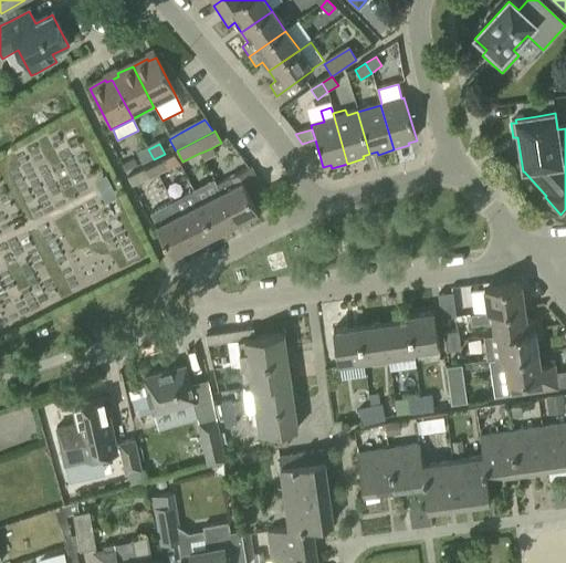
[(201,153),(200,153),(203,160),(216,155),(211,148),(201,153)]
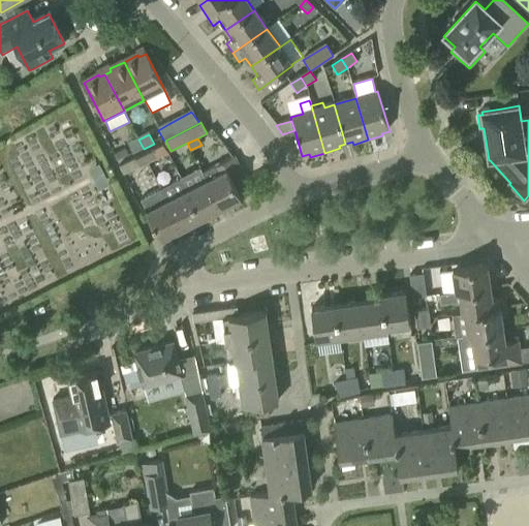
[(144,149),(138,140),(128,145),(133,154),(144,149)]
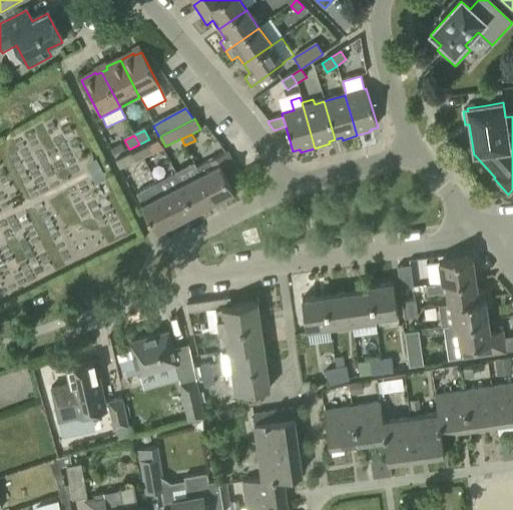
[(139,150),(144,159),(151,155),(152,156),(163,151),(158,141),(139,150)]
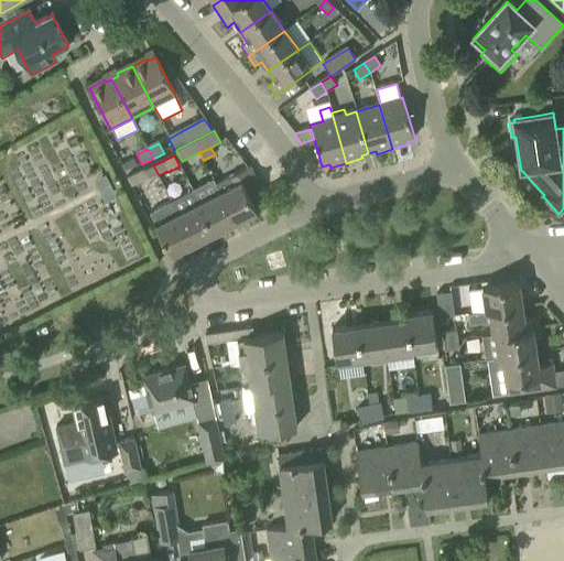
[(132,189),(159,175),(153,165),(127,179),(132,189)]
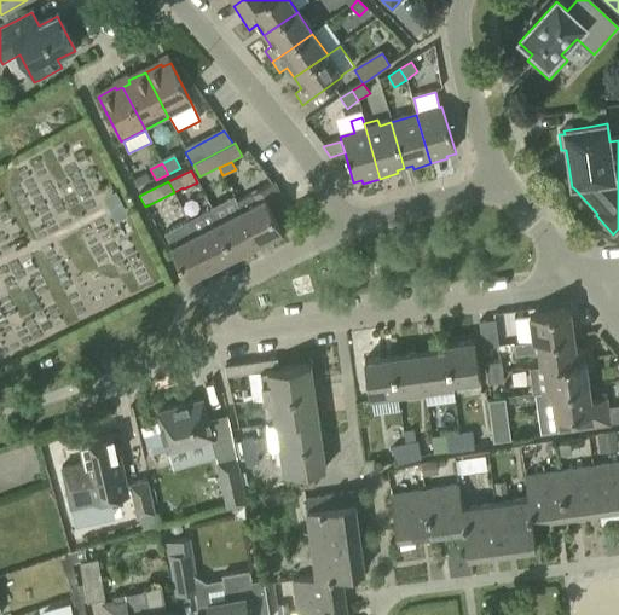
[(236,204),(241,213),(259,245),(295,227),(275,185),(236,204)]
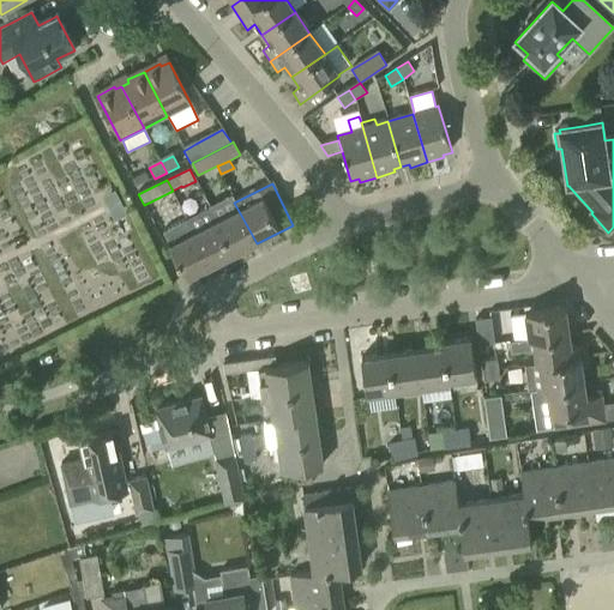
[(234,255),(217,222),(210,210),(188,222),(211,267),(234,255)]
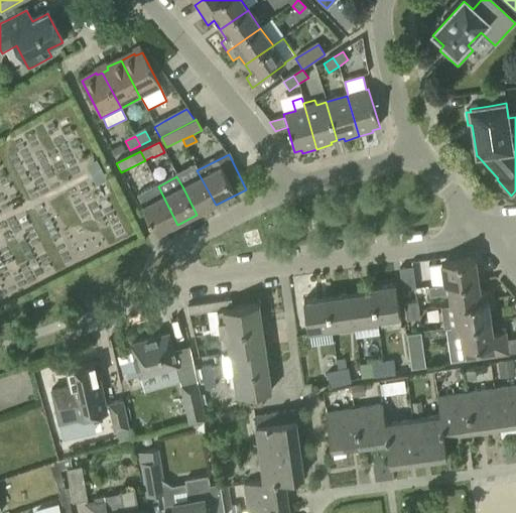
[(201,177),(182,186),(197,215),(216,205),(201,177)]
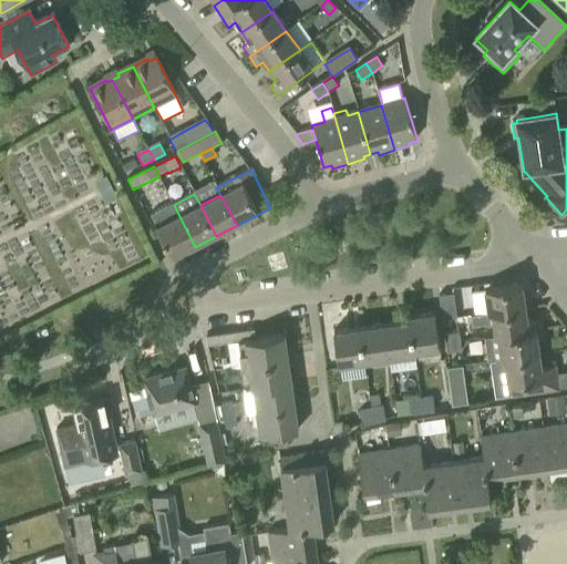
[(174,205),(151,216),(173,258),(195,247),(174,205)]
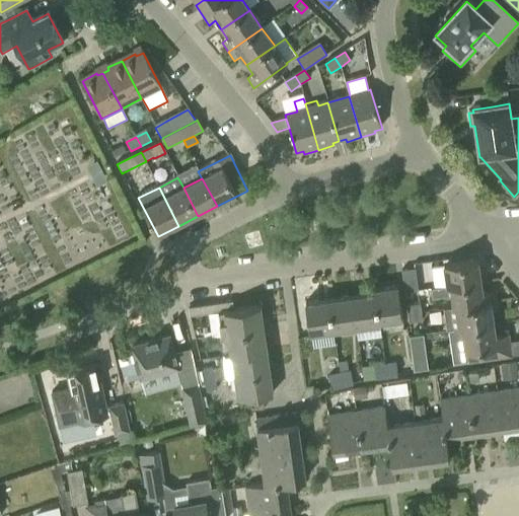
[(431,268),(434,289),(480,284),(487,283),(485,273),(479,274),(477,262),(444,266),(431,268)]
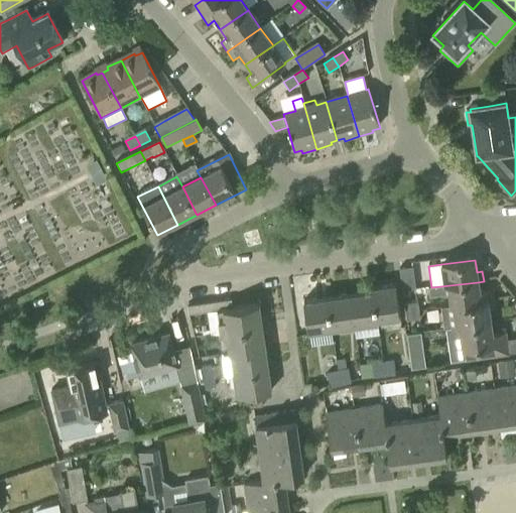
[(416,290),(412,268),(399,270),(402,292),(416,290)]
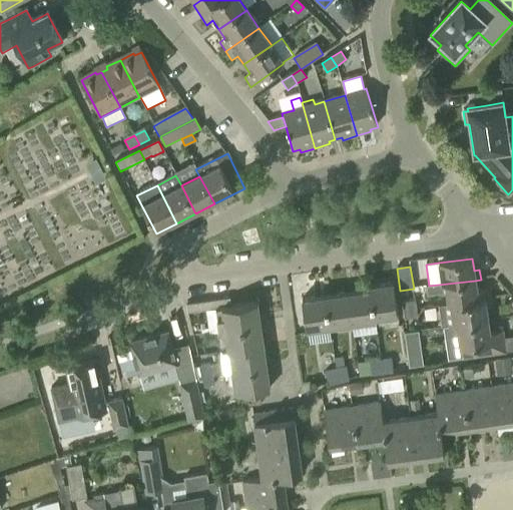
[(448,306),(491,300),(489,291),(477,292),(475,281),(429,286),(426,287),(428,297),(441,295),(447,294),(448,306)]
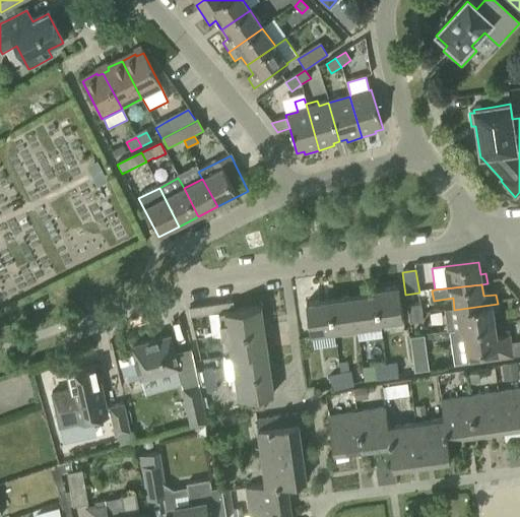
[(375,292),(380,326),(381,326),(380,324),(403,321),(398,288),(375,292)]
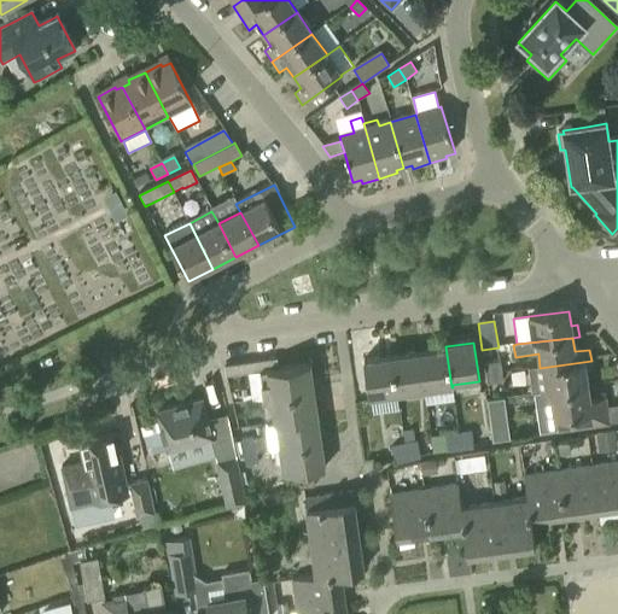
[(419,354),(424,391),(452,387),(445,346),(445,350),(419,354)]
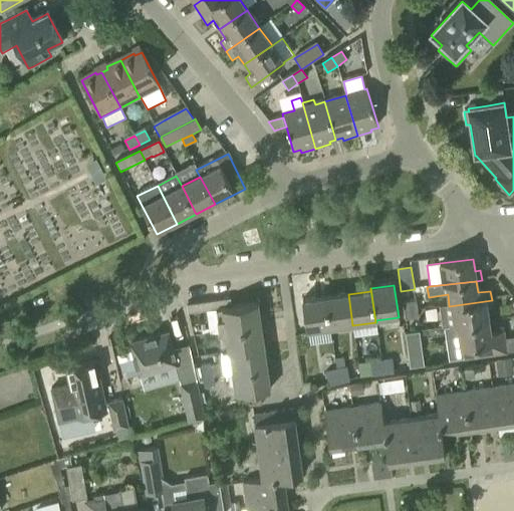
[(352,325),(348,294),(326,298),(330,329),(352,325)]
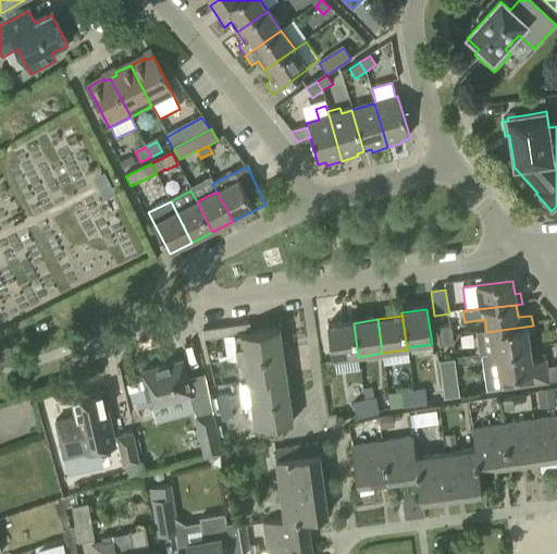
[(354,323),(327,327),(333,360),(358,357),(354,323)]
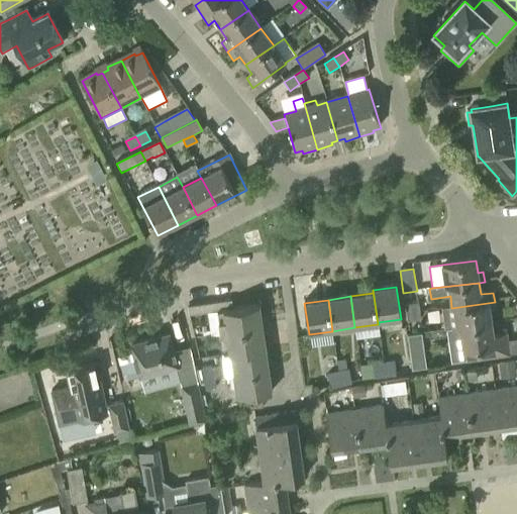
[(232,310),(231,302),(220,303),(221,312),(232,310)]
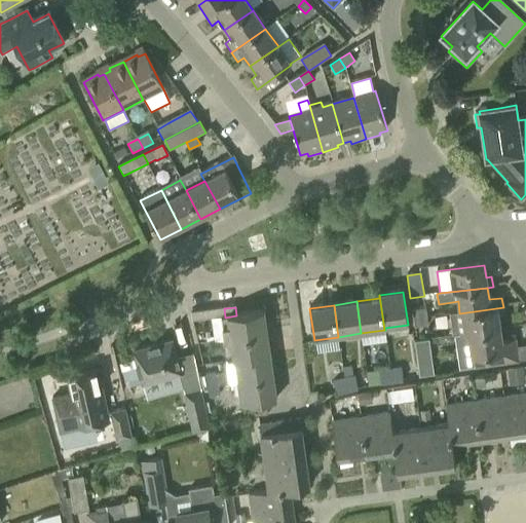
[(462,335),(500,330),(498,318),(504,318),(503,307),(459,313),(460,314),(450,315),(453,336),(462,335)]
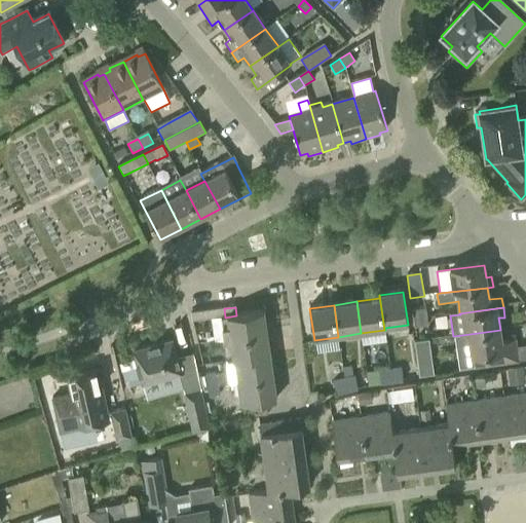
[(225,318),(224,308),(213,310),(215,319),(221,318),(225,318)]
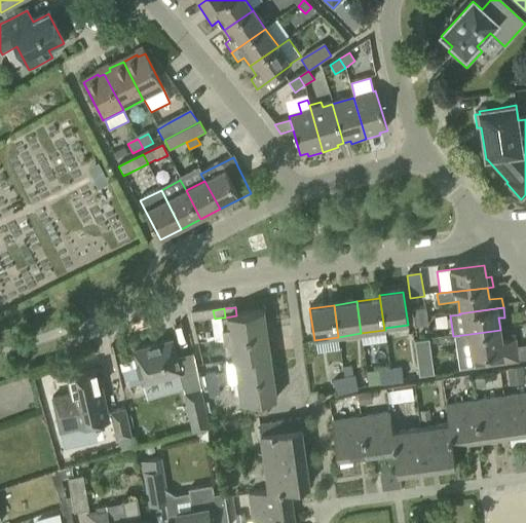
[(413,321),(426,319),(425,309),(412,311),(413,321)]
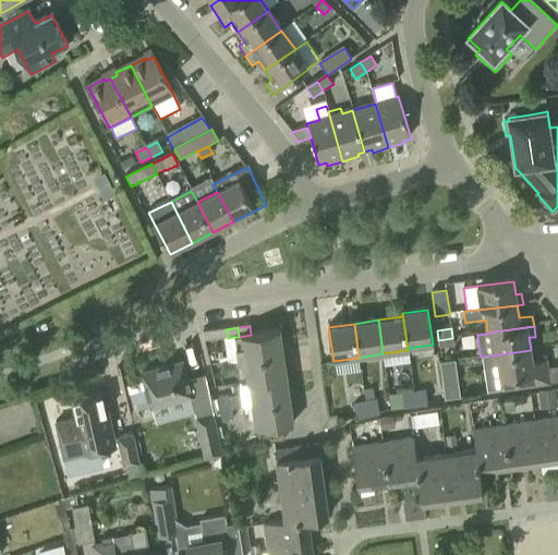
[(216,340),(228,338),(226,329),(215,330),(216,340)]
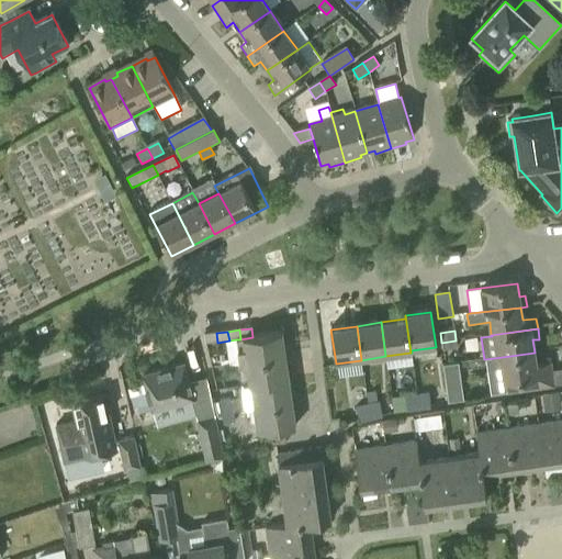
[(216,333),(204,335),(205,345),(217,343),(216,333)]
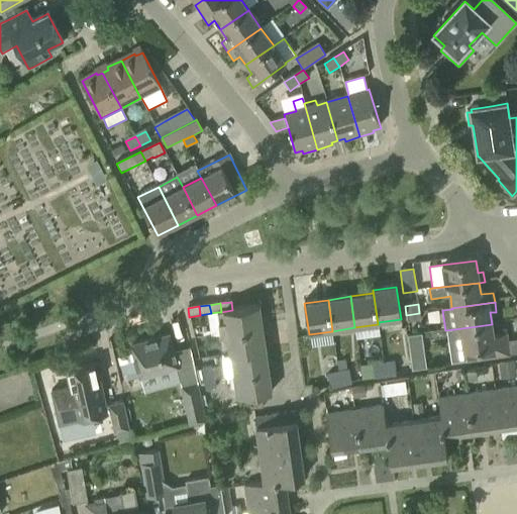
[(223,356),(266,349),(264,338),(271,337),(268,318),(262,319),(260,306),(232,310),(221,312),(217,312),(223,356)]
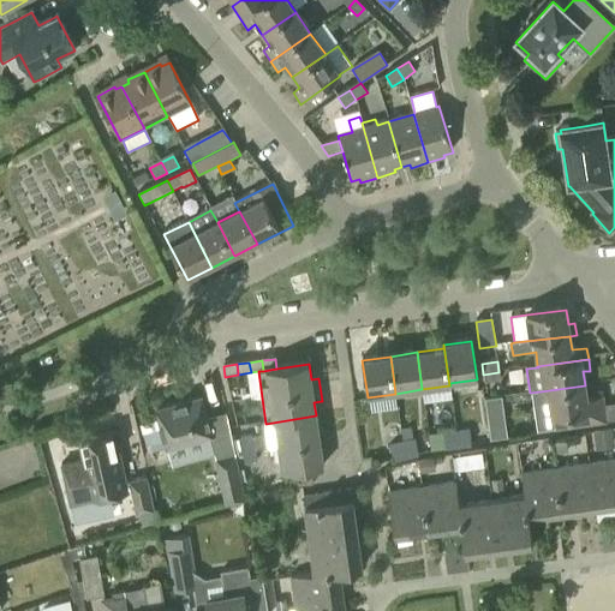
[(483,375),(485,384),(501,382),(499,372),(483,375)]
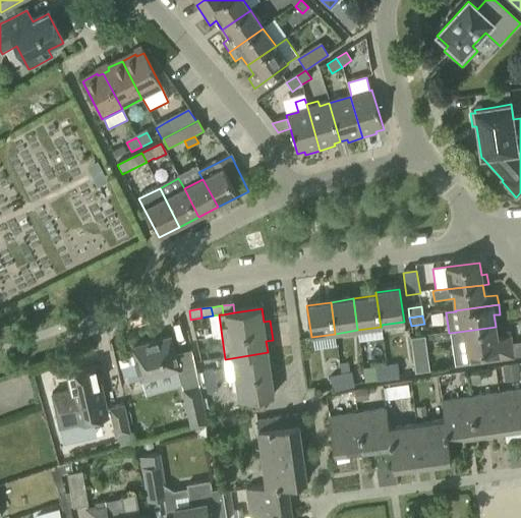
[(458,332),(460,342),(452,343),(455,365),(469,363),(470,365),(485,362),(513,359),(510,337),(498,339),(496,327),(458,332)]
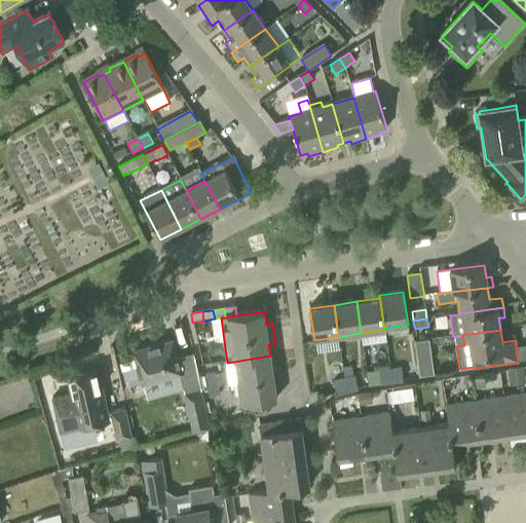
[(418,378),(431,376),(425,340),(412,342),(418,378)]
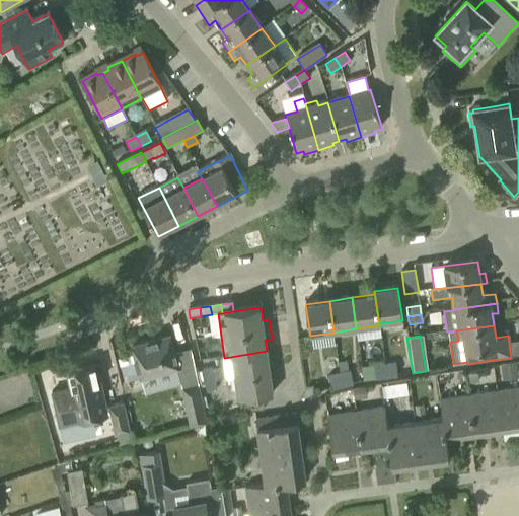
[(141,380),(178,369),(170,338),(132,348),(141,380)]
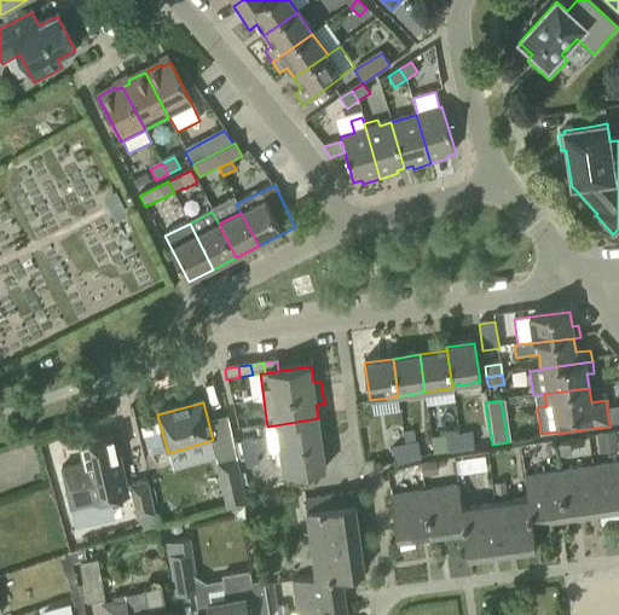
[(322,445),(320,436),(318,418),(267,427),(277,425),(281,451),(322,445)]
